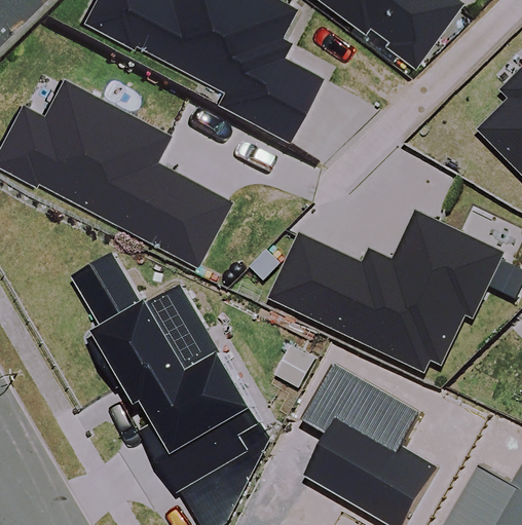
[(0,40),(43,0),(0,0),(0,40)]
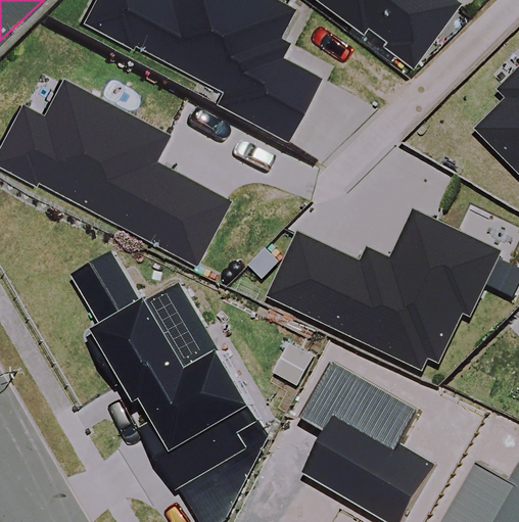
[(91,0),(82,18),(218,90),(214,98),(284,135),(316,76),(276,54),(284,38),(276,34),(291,6),(279,0),(91,0)]
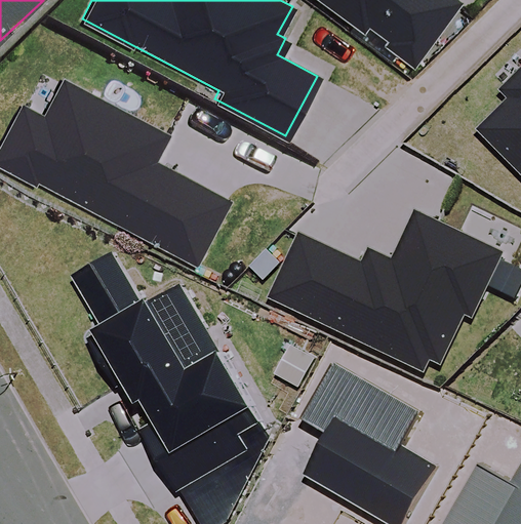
[(324,0),(410,63),(455,0),(324,0)]
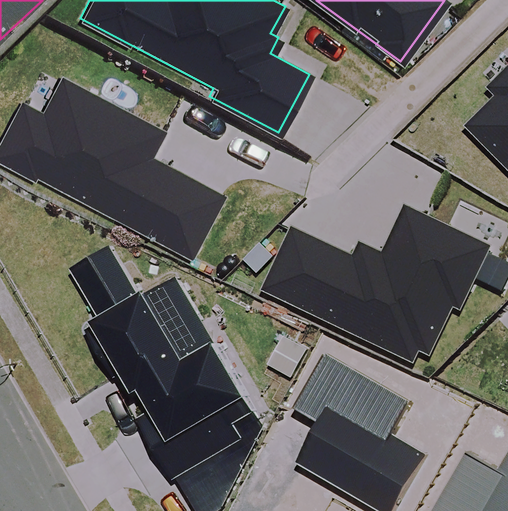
[(495,96),(465,125),(507,170),(507,69),(488,88),(495,96)]
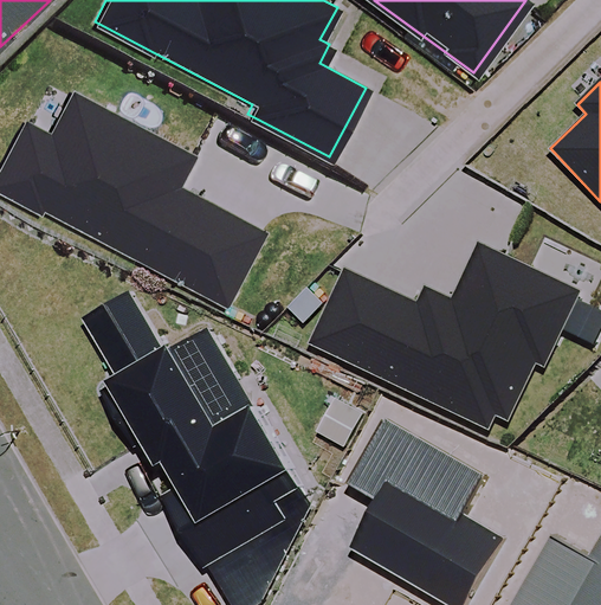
[(23,117),(0,160),(0,190),(37,210),(39,206),(224,302),(262,229),(174,182),(189,154),(68,90),(46,130),(23,117)]
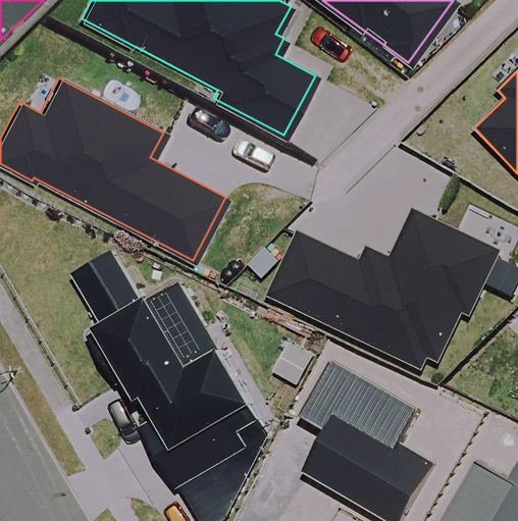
[(296,232),(265,295),(419,367),(425,355),(437,360),(461,311),(468,315),(483,283),(496,258),(499,253),(410,211),(387,258),(366,248),(359,263),(296,232)]
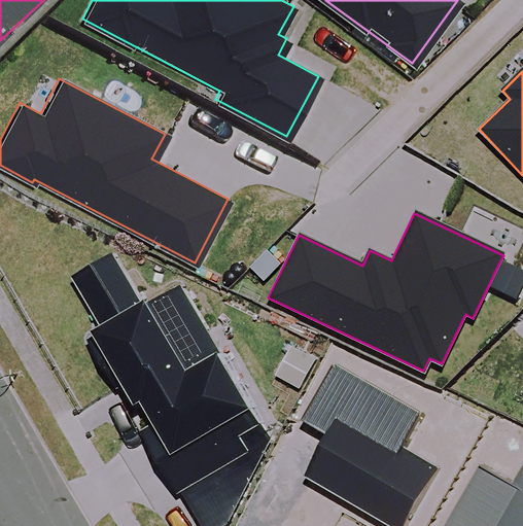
[(140,432),(175,492),(244,452),(236,437),(260,423),(178,283),(141,305),(112,254),(72,277),(101,325),(83,336),(114,387),(131,377),(158,423),(140,432)]
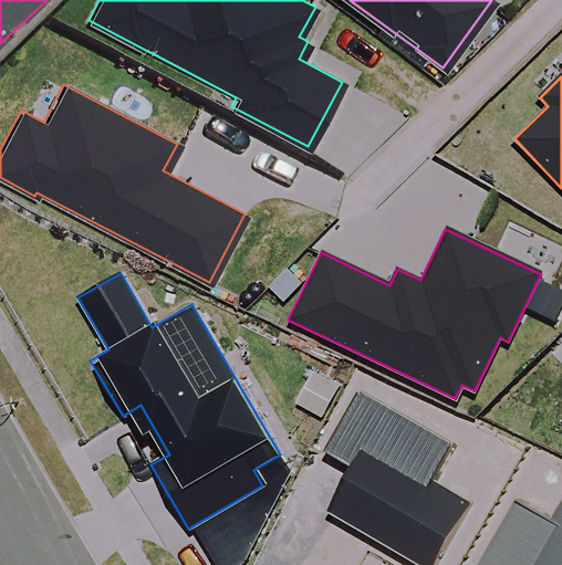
[(561,302),(561,291),(538,280),(524,307),(553,322),(561,302)]
